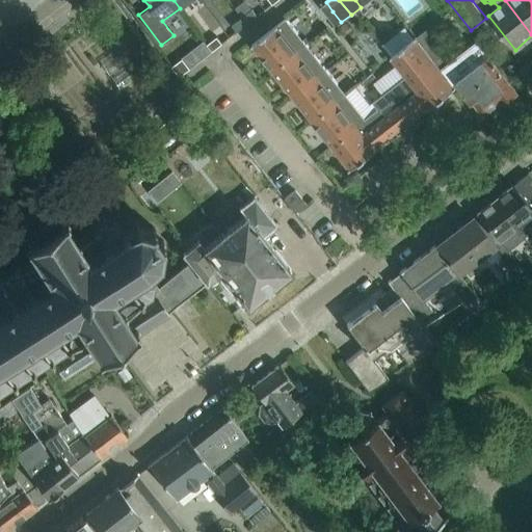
[(333,11),(326,2),(320,7),(327,17),(333,11)]
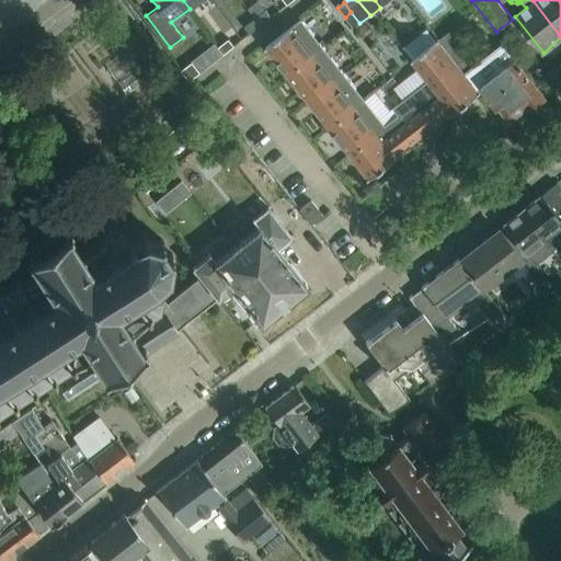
[(261,25),(272,16),(266,9),(255,18),(261,25)]
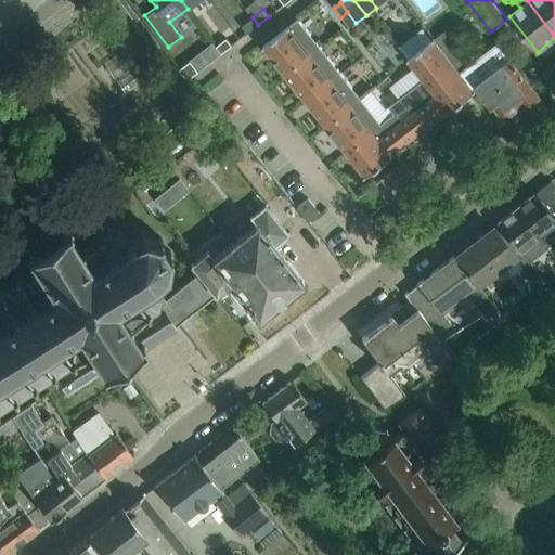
[(356,23),(347,12),(341,17),(350,28),(356,23)]
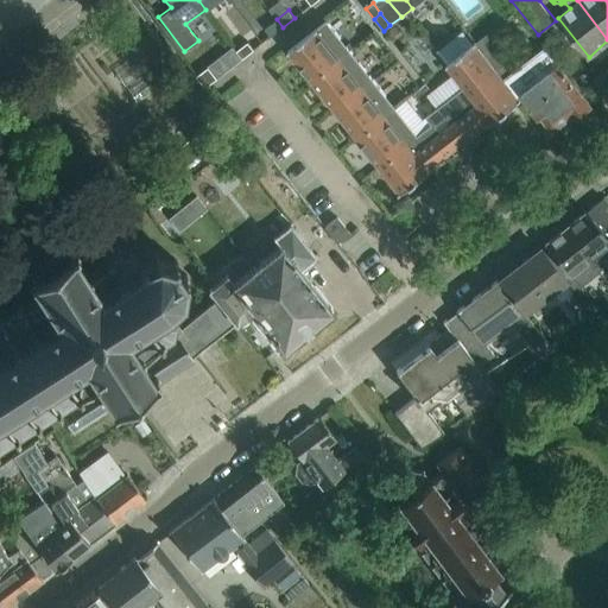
[(271,36),(283,27),(277,19),(265,29),(271,36)]
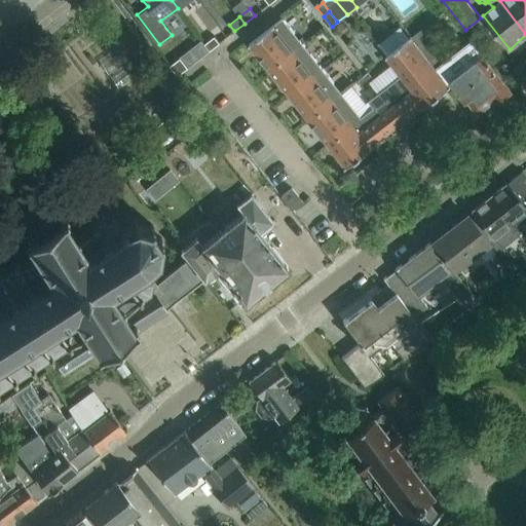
[(342,95),(324,70),(303,44),(283,19),(250,44),(270,70),(291,96),(309,120),(328,144),(347,167),(373,148),(371,146),(387,134),(392,129),(393,129),(403,122),(403,121),(424,105),(425,106),(451,86),(412,36),(387,55),(402,75),(378,94),(369,101),(374,108),(370,111),(369,111),(361,118),(361,117),(342,95)]
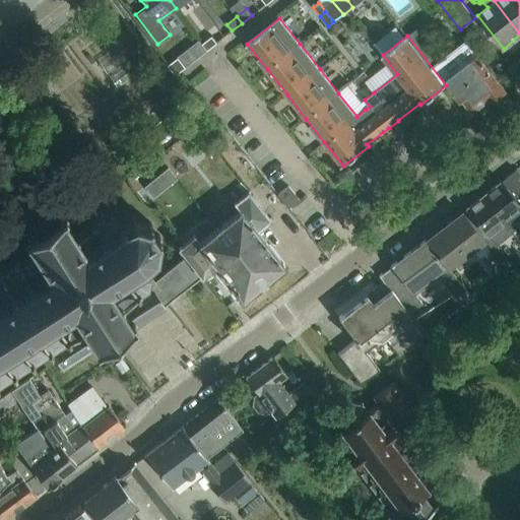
[(337,21),(331,26),(335,31),(342,26),(337,21)]
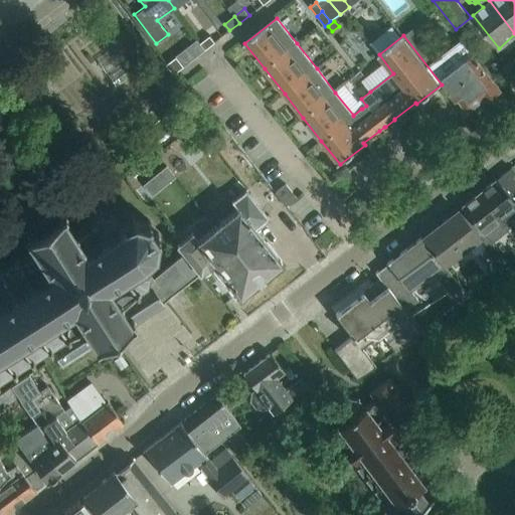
[(205,49),(215,41),(210,35),(200,43),(205,49)]
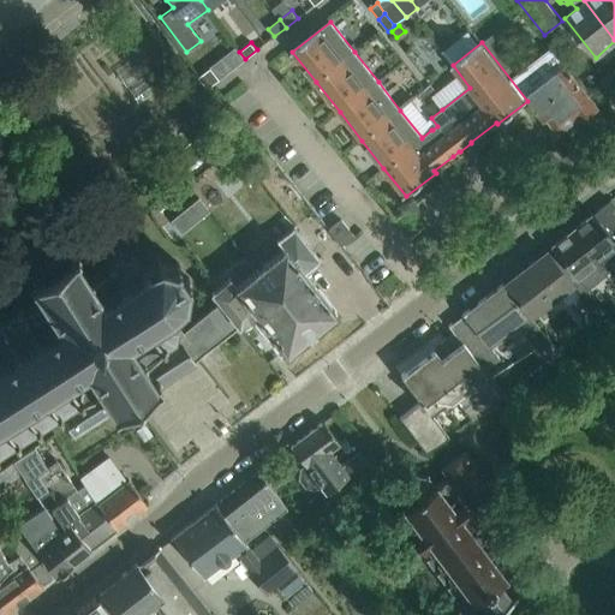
[(554,48),(517,78),(559,132),(580,115),(581,118),(598,103),(554,48)]
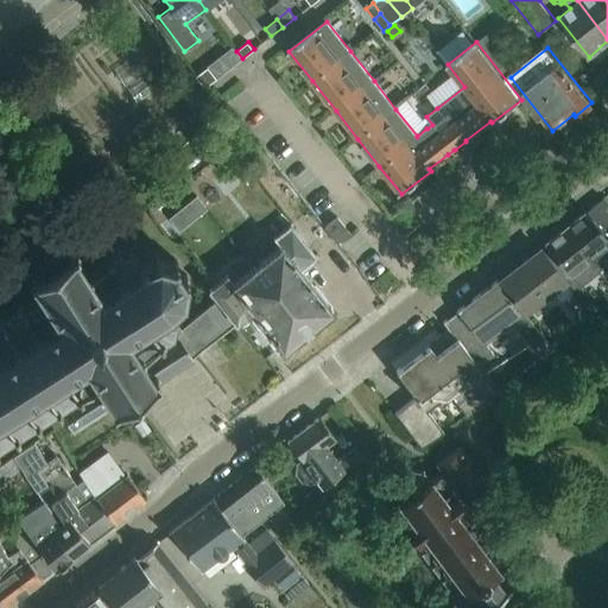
[(206,87),(217,78),(208,67),(196,75),(206,87)]
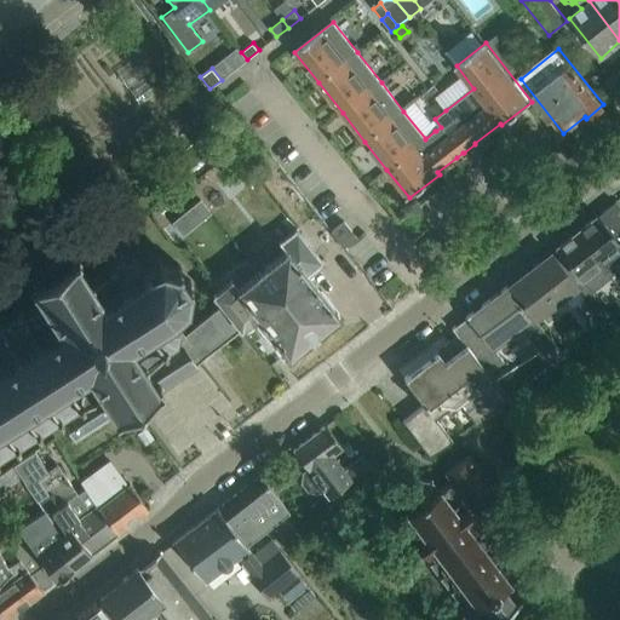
[(195,138),(176,154),(188,167),(206,153),(195,138)]
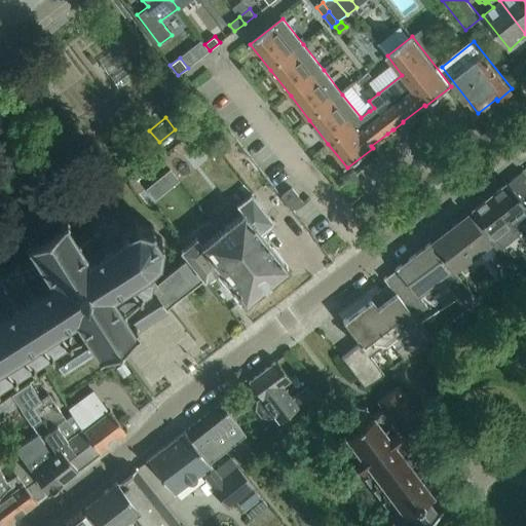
[(525,177),(521,171),(488,196),(499,212),(497,214),(504,225),(510,221),(519,231),(525,226),(517,215),(525,208),(525,177)]
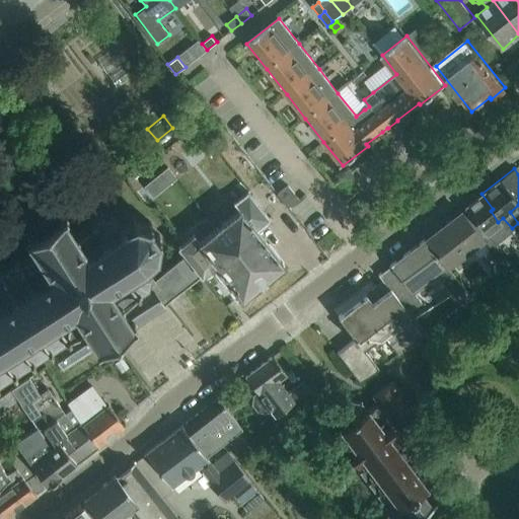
[(287,209),(298,200),(287,186),(276,196),(287,209)]
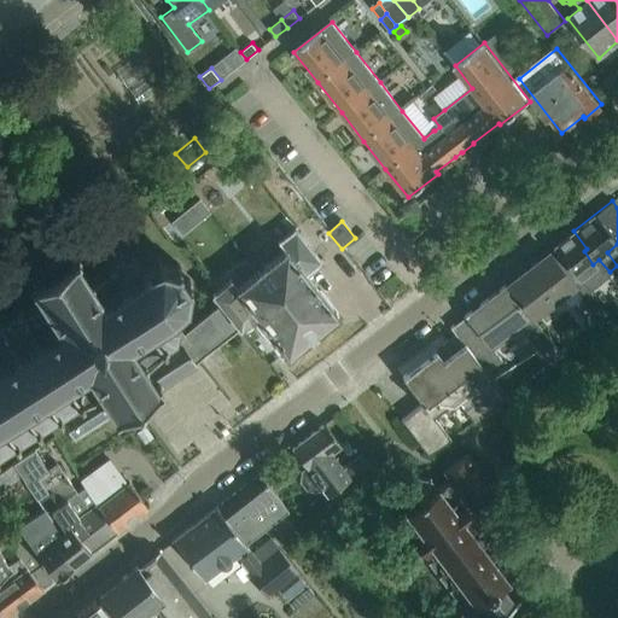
[(221,305),(226,312),(239,327),(255,315),(286,354),(337,314),(305,274),(322,262),(295,228),(278,242),(284,250),(237,287),(229,279),(211,293),(221,305)]
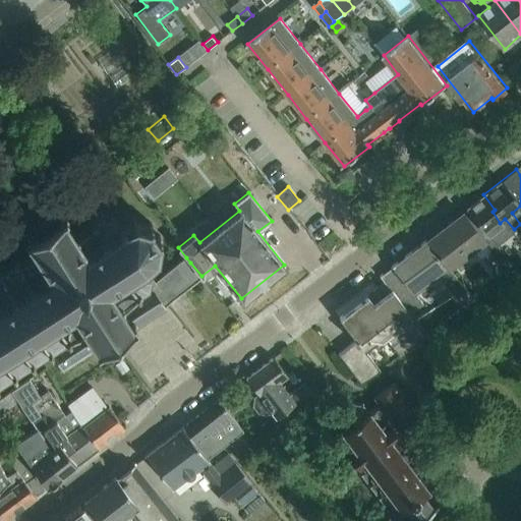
[(201,276),(190,263),(186,257),(155,283),(150,277),(152,275),(151,274),(149,275),(143,269),(147,266),(143,262),(154,255),(157,256),(158,253),(155,251),(157,240),(161,239),(160,236),(157,236),(151,227),(154,225),(151,222),(149,224),(135,222),(136,218),(132,218),(131,222),(123,228),(120,223),(117,225),(112,217),(113,214),(111,213),(109,215),(102,214),(102,212),(98,211),(98,215),(93,217),(78,194),(54,210),(57,214),(31,231),(27,228),(24,230),(26,234),(24,235),(25,236),(21,238),(24,242),(27,240),(36,252),(21,263),(19,259),(16,262),(18,265),(3,274),(1,271),(0,272),(0,384),(50,352),(61,369),(94,349),(93,346),(97,344),(99,348),(102,347),(100,343),(127,325),(130,330),(165,306),(165,305),(201,276)]
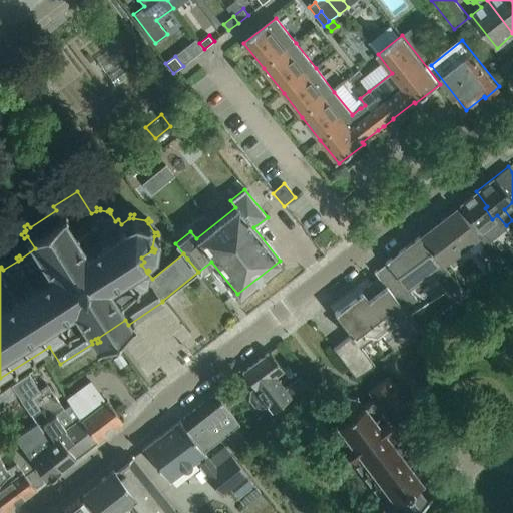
[(492,219),(485,208),(487,206),(476,191),(459,205),(469,218),(465,221),(476,236),(482,244),(495,234),(487,223),(492,219)]
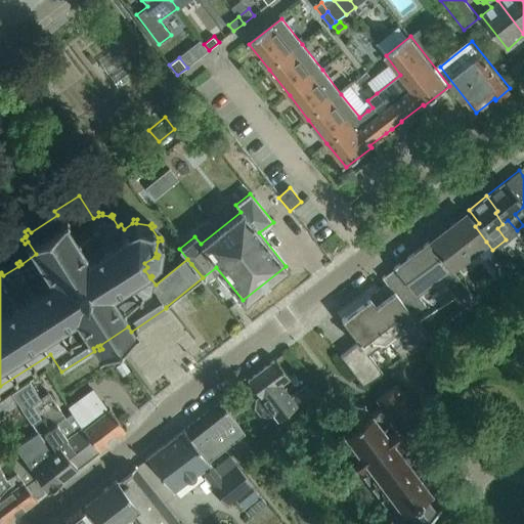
[(459,263),(486,242),(475,226),(465,213),(428,242),(457,278),(466,273),(459,263)]
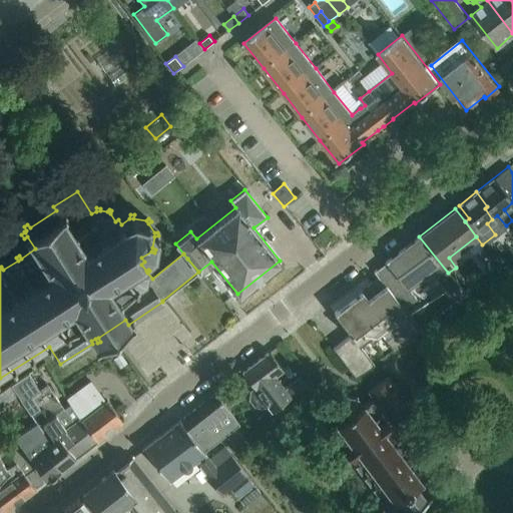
[(448,273),(419,236),(375,271),(403,307),(415,298),(406,287),(422,274),(424,277),(431,271),(447,292),(457,285),(448,273)]
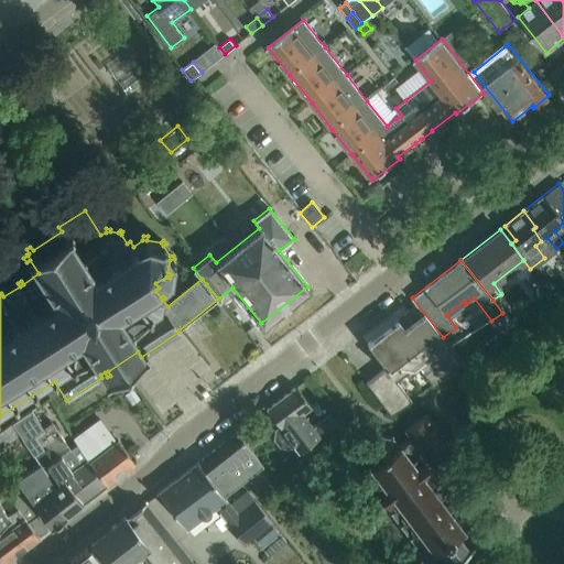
[(462,362),(443,337),(412,297),(410,299),(415,305),(403,315),(405,317),(399,323),(397,320),(366,344),(384,367),(365,382),(390,414),(411,401),(397,379),(407,372),(409,376),(426,362),(432,369),(424,376),(432,386),(462,362)]
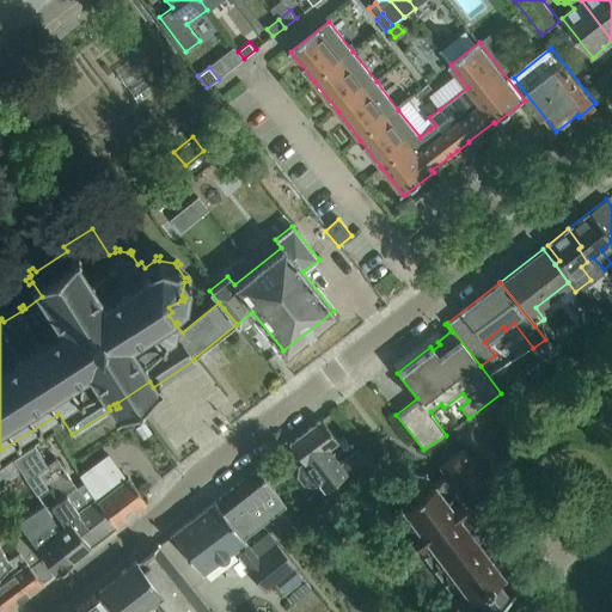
[(350,482),(297,521),(303,530),(356,489),(375,473),(357,448),(338,464),(328,448),(336,441),(319,420),(288,444),(324,491),(346,475),(350,482)]
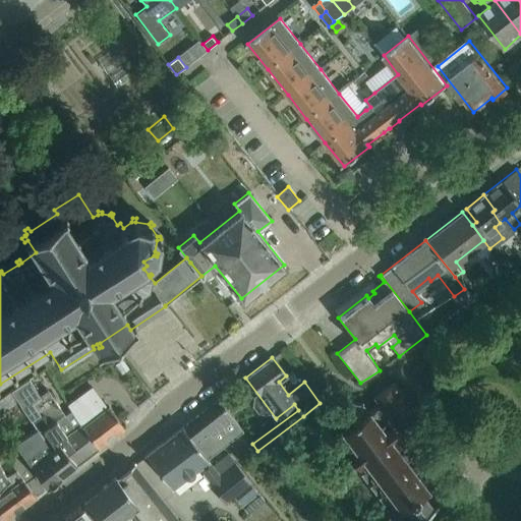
[(98,449),(74,414),(72,411),(71,411),(66,415),(49,390),(36,398),(34,395),(38,392),(29,378),(11,390),(16,398),(27,414),(37,428),(51,449),(51,450),(45,455),(61,476),(98,449)]
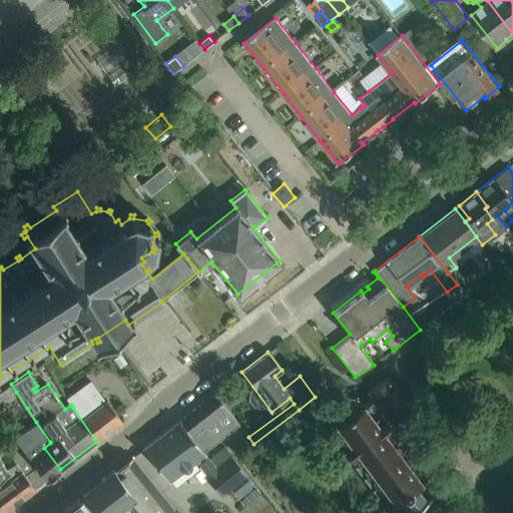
[(408,512),(431,496),(430,494),(427,496),(418,484),(430,475),(397,432),(396,433),(392,428),(395,426),(396,427),(414,413),(387,377),(368,391),(374,398),(373,399),(372,398),(362,405),(357,398),(358,398),(356,397),(356,398),(345,396),(344,395),(343,395),(343,396),(334,403),(333,403),(332,404),(333,405),(332,415),(331,416),(331,417),(332,417),(337,424),(327,431),(385,508),(399,498),(408,510),(403,512),(408,512)]
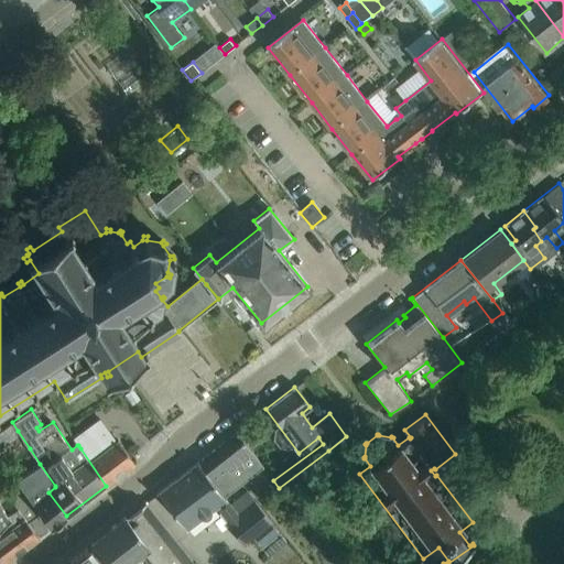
[(134,464),(118,441),(116,440),(115,441),(98,419),(72,438),(77,445),(78,445),(80,448),(106,486),(134,464)]
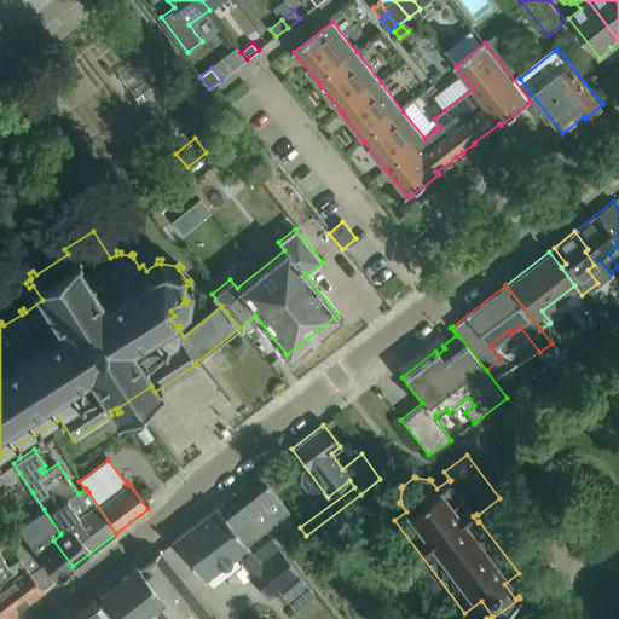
[(5,485),(17,502),(33,492),(19,473),(4,482),(5,485)]
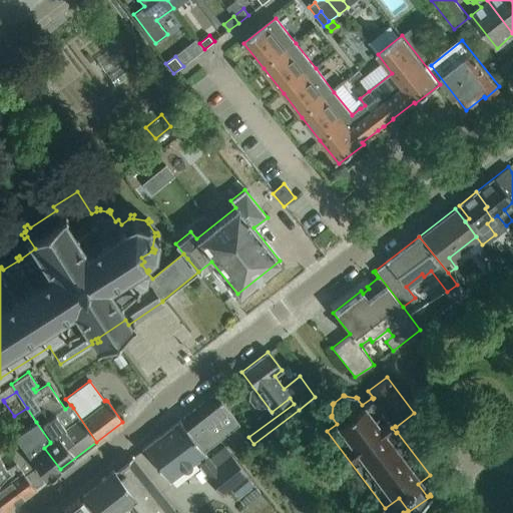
[(214,392),(179,420),(203,452),(227,433),(217,420),(228,411),(214,392)]
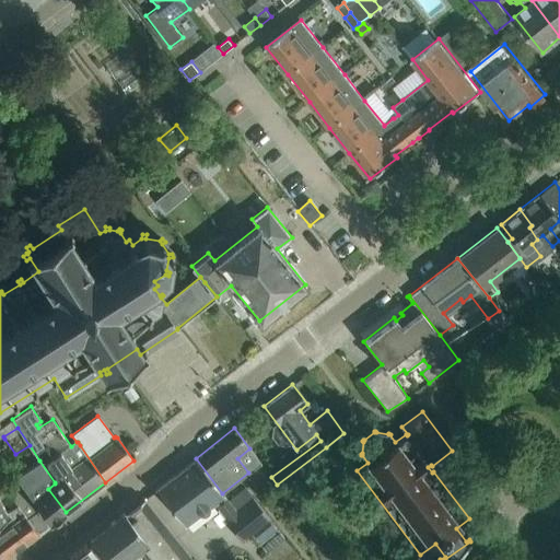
[(228,500),(222,493),(196,458),(156,488),(170,505),(183,523),(213,501),(218,506),(218,511),(222,516),(225,517),(243,539),(269,517),(253,496),(235,509),(228,500)]
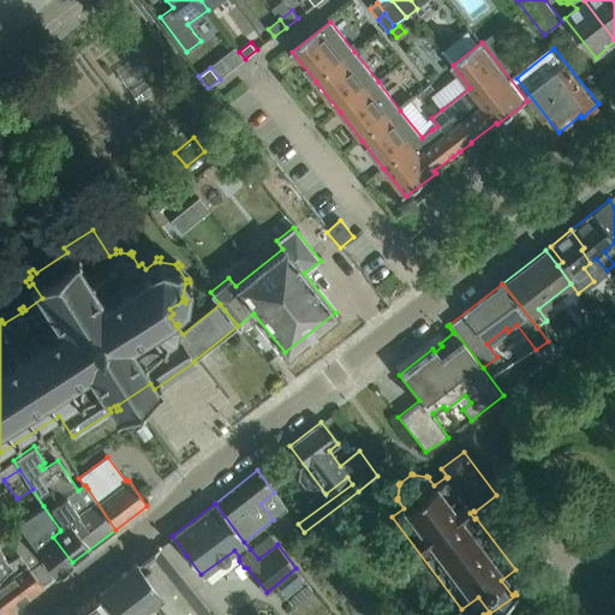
[(54,575),(72,562),(53,537),(60,531),(60,530),(43,506),(16,525),(54,575)]
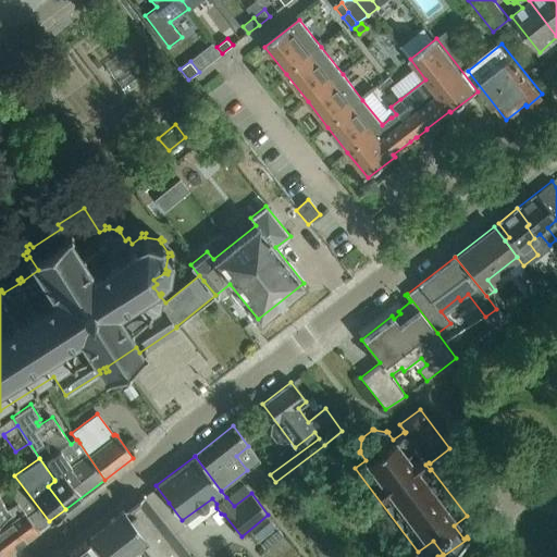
[(17,503),(9,508),(11,512),(0,519),(0,553),(2,556),(46,523),(16,484),(8,491),(17,503)]
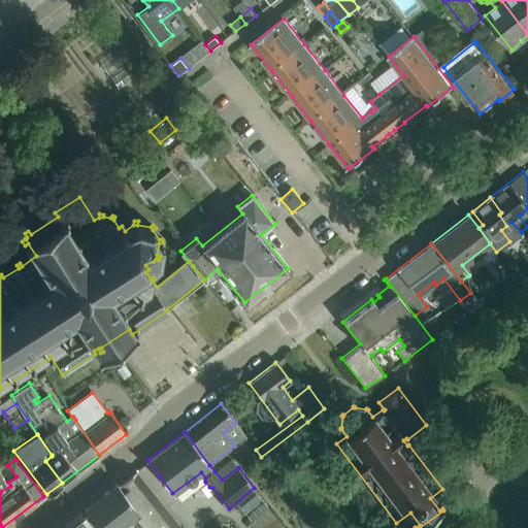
[(222,480),(238,467),(231,459),(215,471),(222,480)]
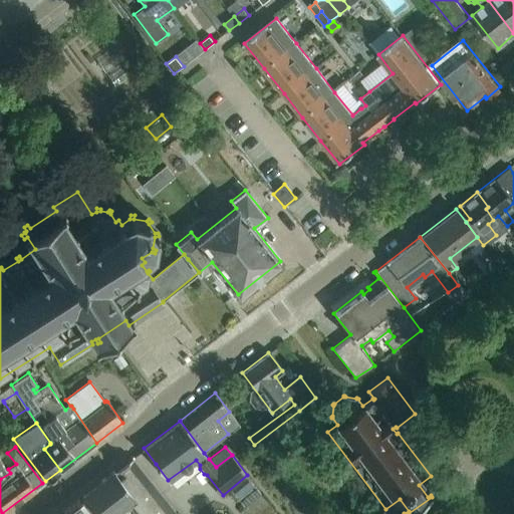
[(0,457),(0,479),(10,473),(8,469),(0,457)]
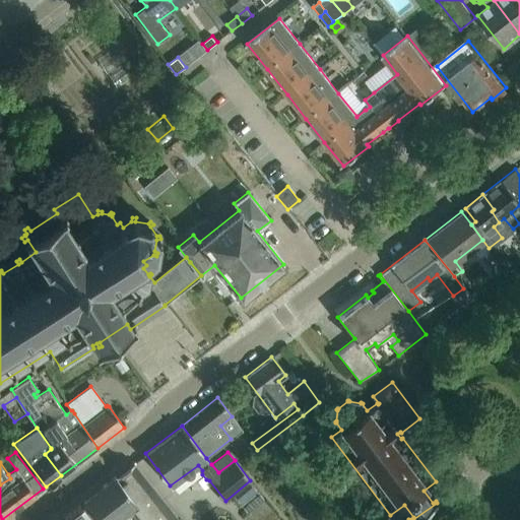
[(178,519),(133,464),(133,463),(116,476),(115,476),(84,500),(99,518),(98,519),(178,519)]
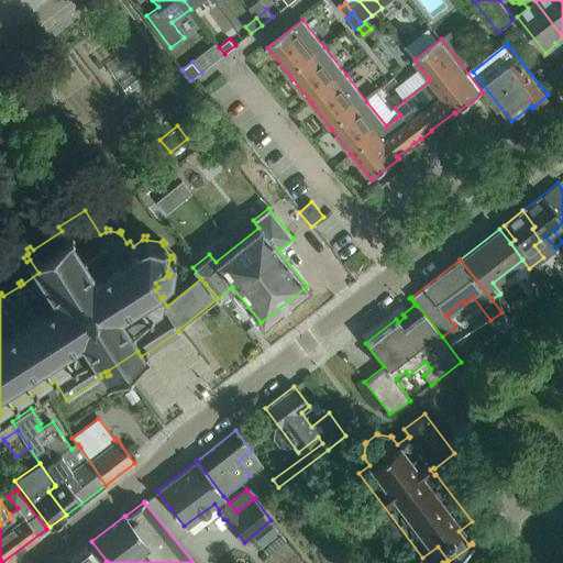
[(106,562),(107,561),(91,541),(90,542),(91,543),(87,548),(86,547),(69,560),(72,562),(106,562)]
